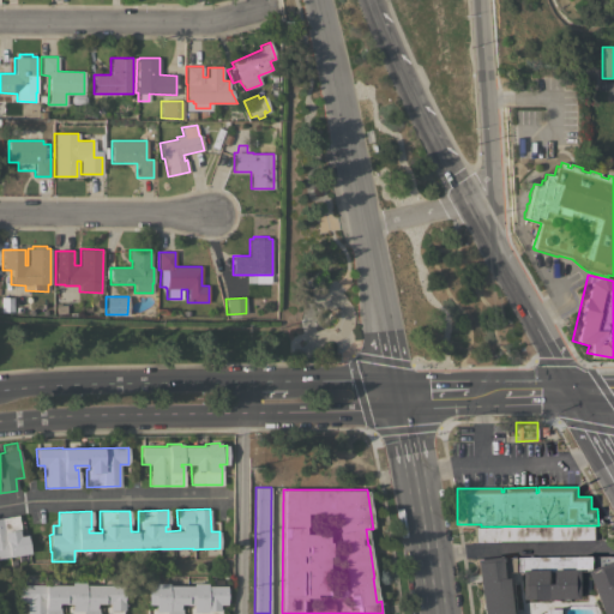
[(0,517),(17,515),(19,531),(18,531),(18,536),(25,535),(28,553),(25,553),(26,560),(18,561),(17,554),(8,555),(8,557),(0,557),(0,517)]
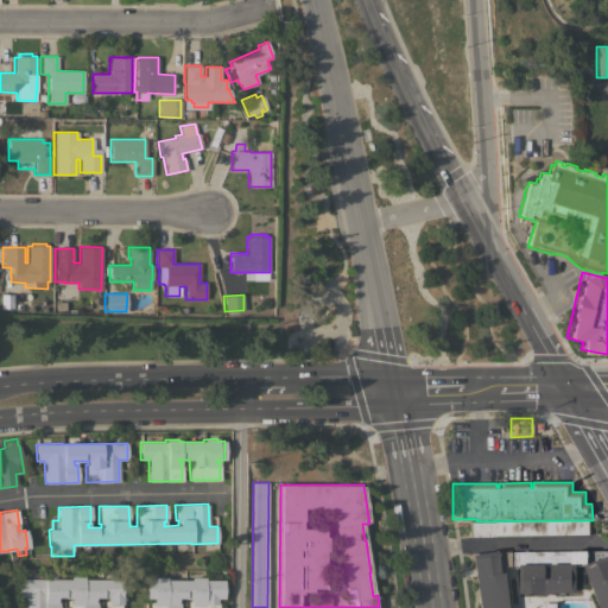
[(587,534),(469,536),(469,521),(476,521),(587,520),(587,534)]
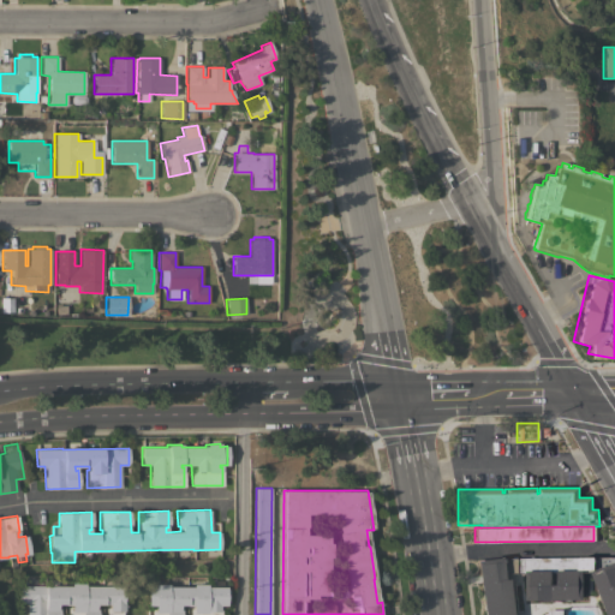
[(482,614),(476,560),(505,556),(505,560),(507,559),(507,560),(578,560),(578,557),(593,557),(593,559),(614,557),(614,614),(608,614),(591,573),(583,573),(583,599),(569,599),(569,602),(556,602),(556,599),(553,599),(553,602),(539,602),(539,601),(525,601),(526,574),(507,574),(508,580),(512,579),(515,614),(482,614)]
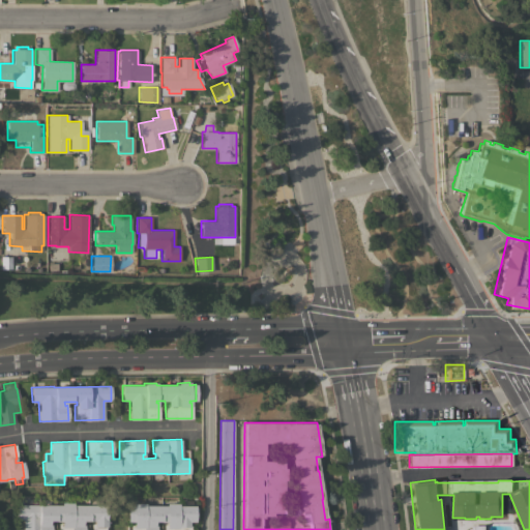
[(51,529),(23,529),(23,519),(16,519),(16,504),(61,505),(61,502),(72,503),(72,505),(106,505),(106,519),(106,526),(107,526),(106,529),(91,529),(91,524),(94,524),(94,521),(82,521),(82,524),(85,524),(84,529),(58,529),(59,524),(60,524),(61,522),(56,522),(56,521),(49,521),(49,524),(52,524),(51,529)]
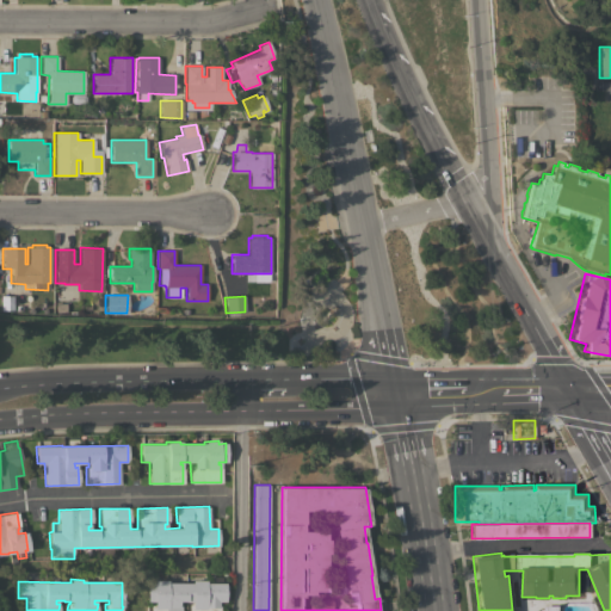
[(153,582),(153,579),(166,579),(166,582),(191,582),(191,580),(204,580),(204,582),(224,582),(224,600),(217,600),(217,609),(216,609),(215,610),(189,610),(189,605),(191,605),(191,602),(185,602),(185,600),(178,600),(178,605),(180,605),(180,610),(150,610),(150,605),(153,605),(153,602),(146,600),(146,582),(153,582)]
